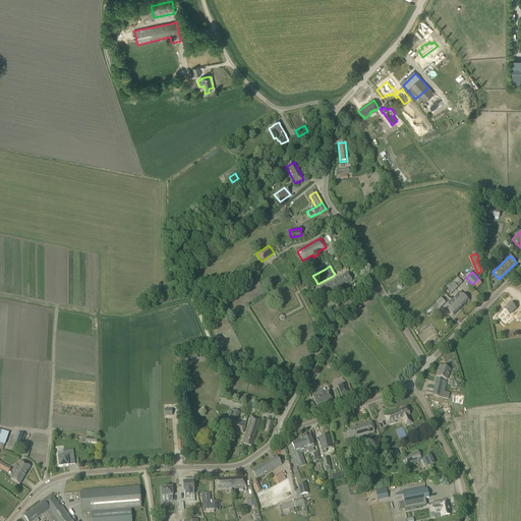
[(325,297),(352,281),(347,273),(321,289),(325,297)]
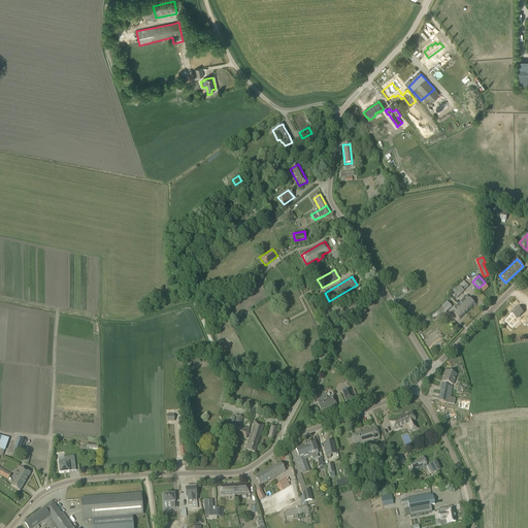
[(468,286),(465,283),(453,295),(456,298),(468,286)]
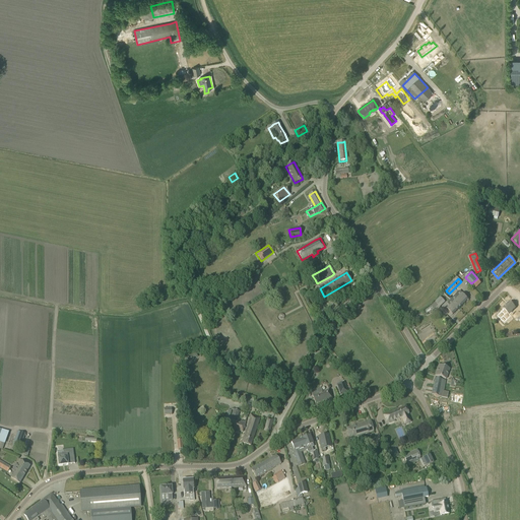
[(209,300),(203,291),(197,296),(203,304),(209,300)]
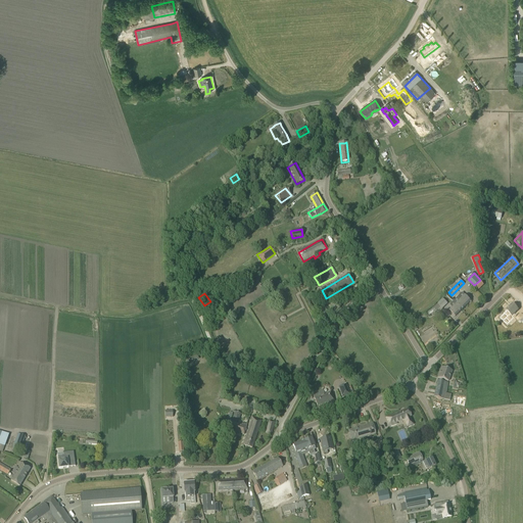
[(462,293),(459,296),(455,300),(453,301),(454,302),(462,311),(471,301),(462,293)]
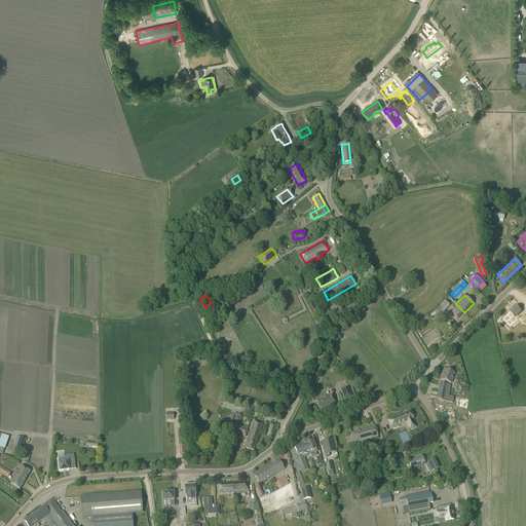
[(525,309),(525,300),(521,305),(518,308),(516,306),(509,312),(515,317),(524,308),(525,309)]
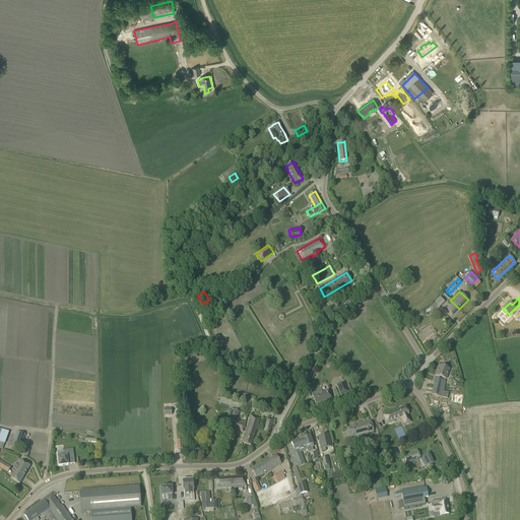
[(445,302),(440,298),(435,303),(439,307),(445,302)]
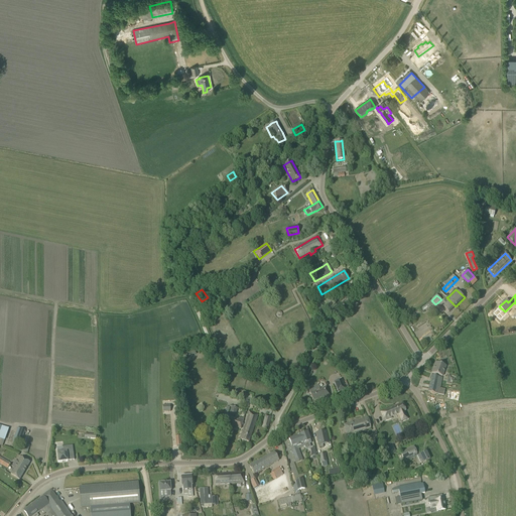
[(310,304),(312,306),(316,303),(319,300),(317,298),(310,304)]
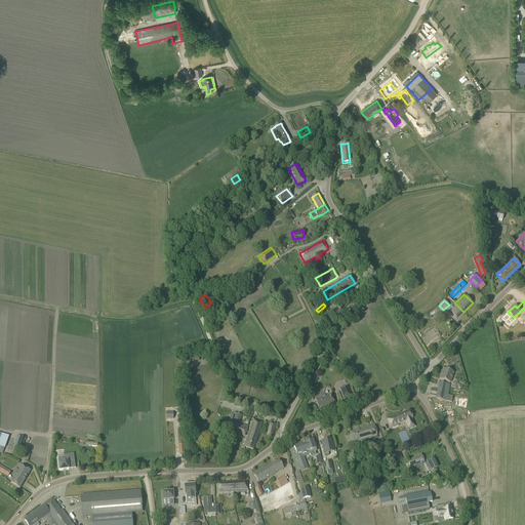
[(463,312),(455,304),(451,307),(454,309),(451,312),(457,318),(463,312)]
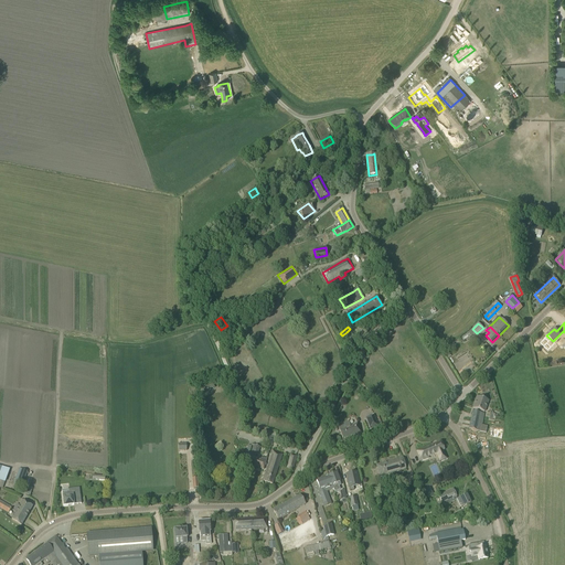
[(356,334),(349,341),(348,340),(347,341),(351,347),(360,339),(356,334)]
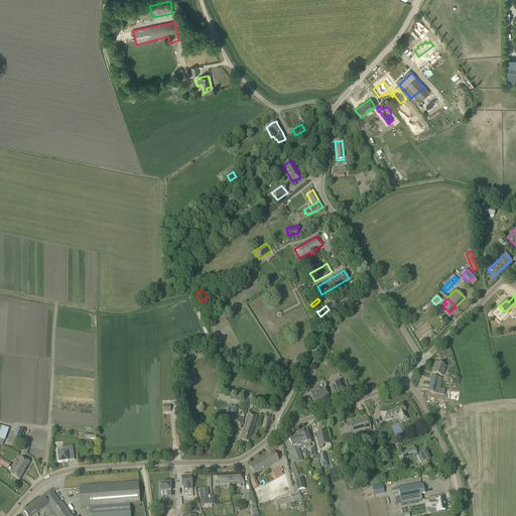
[(445,366),(440,364),(435,362),(432,373),(442,376),(445,366)]
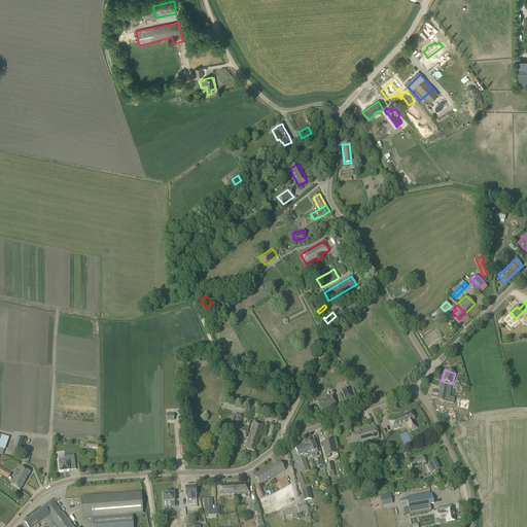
[(441,384),(437,399),(448,402),(453,405),(454,398),(449,397),(452,386),(441,384)]
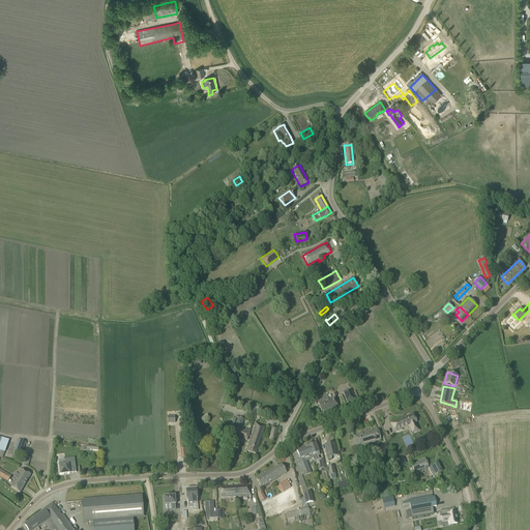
[(354,400),(351,390),(347,391),(347,390),(344,392),(347,402),(354,400)]
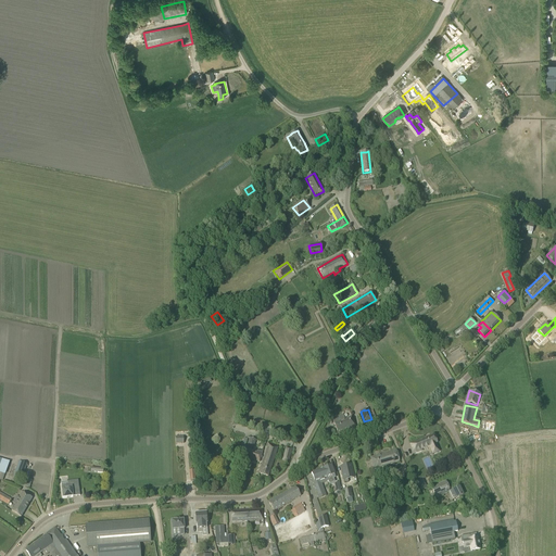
[(355,427),(353,421),(352,417),(344,419),(343,415),(332,419),(338,432),(349,428),(349,429),(355,427)]
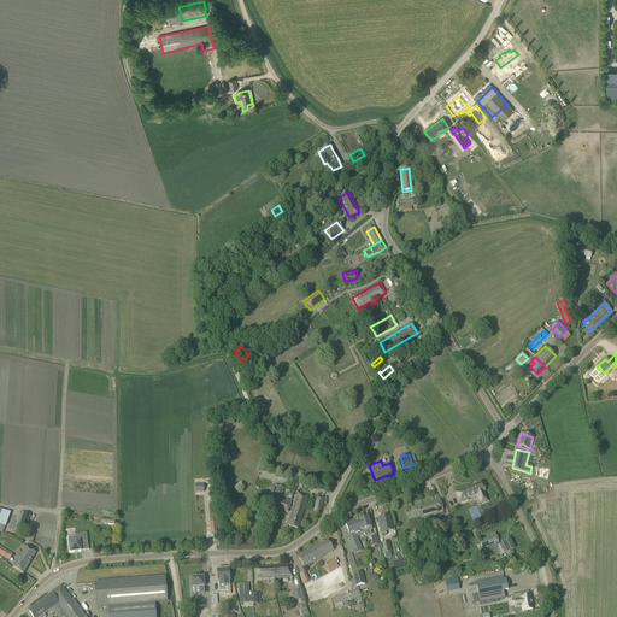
[(535,465),(533,476),(547,479),(548,469),(535,465)]
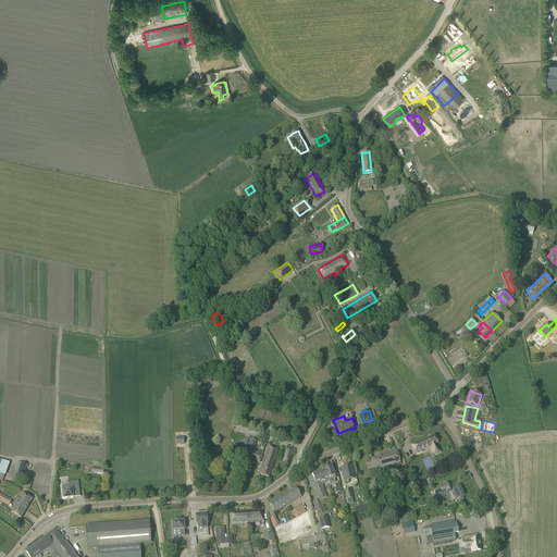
[(410,445),(412,450),(415,455),(422,452),(422,450),(431,447),(434,455),(441,453),(436,444),(438,444),(434,435),(410,445)]
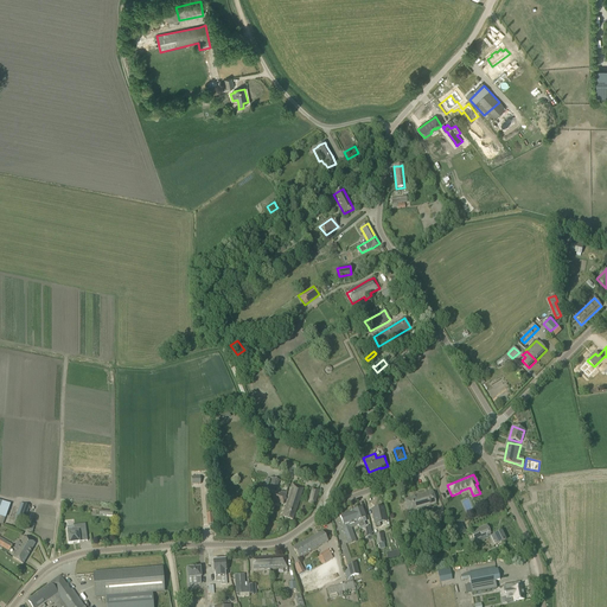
[(276,490),(280,481),(280,480),(273,478),(269,487),(270,487),(270,490),(269,490),(266,499),(275,502),(276,499),(283,502),(287,493),(282,491),(281,494),(274,491),(274,489),(276,490)]
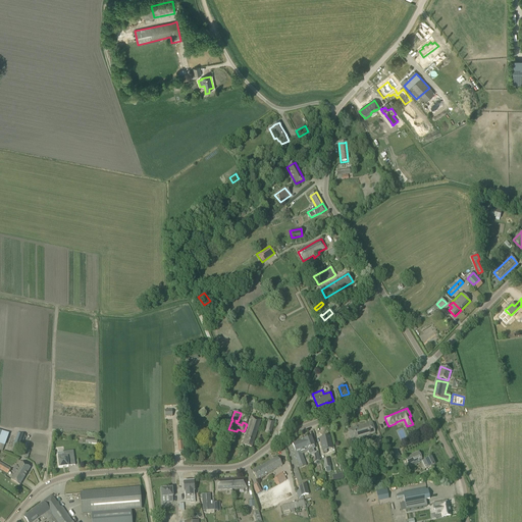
[(252,416),(243,445),(252,448),(261,419),(252,416)]
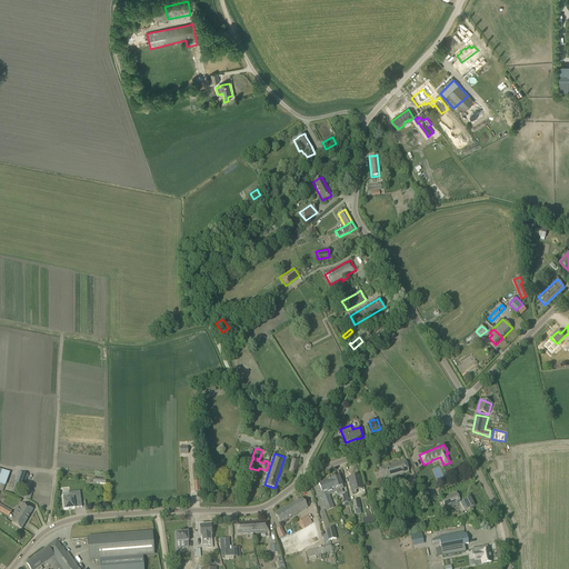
[(298,459),(292,458),(289,471),(295,472),(298,459)]
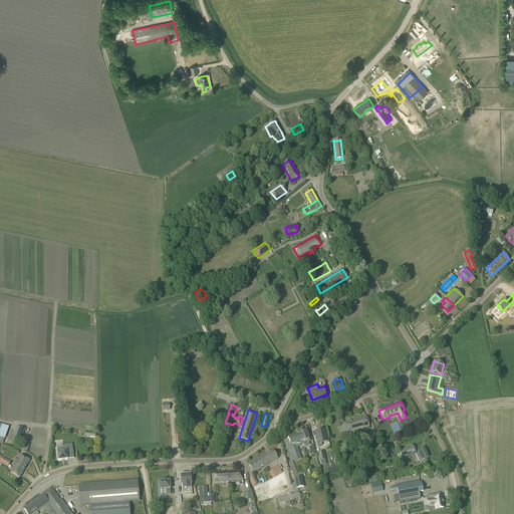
[(368,426),(367,422),(365,417),(343,424),(345,433),(368,426)]
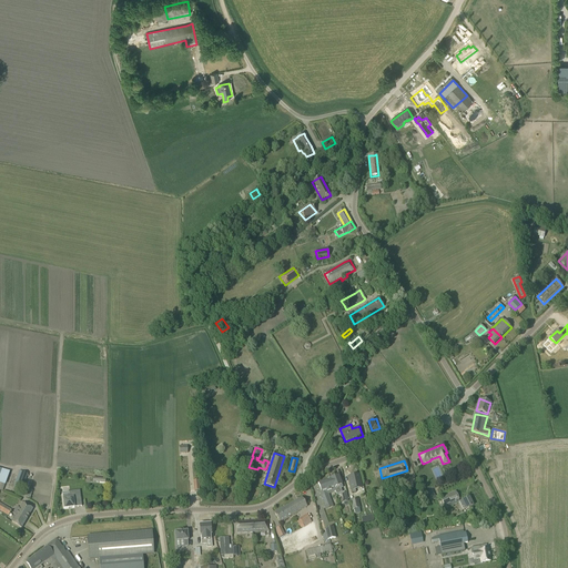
[(4,485),(9,470),(0,468),(0,487),(1,484),(4,485)]
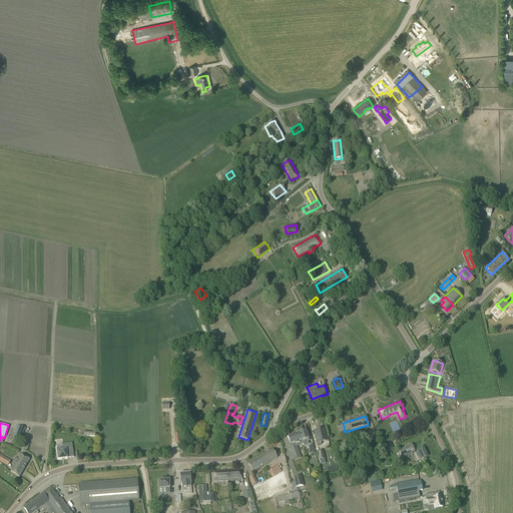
[(25,428),(19,426),(14,440),(20,442),(25,428)]
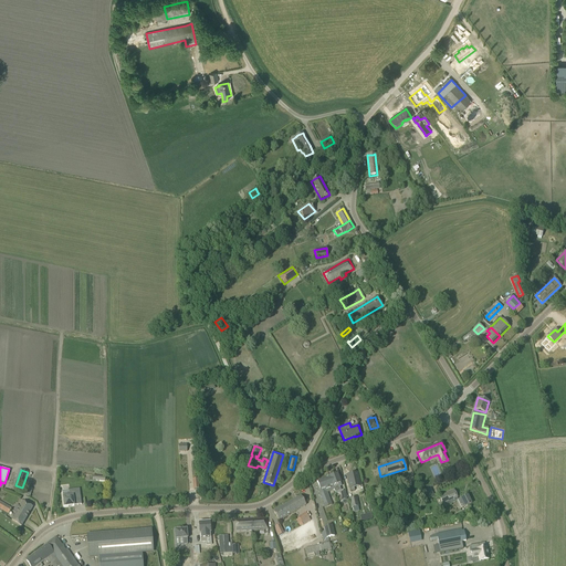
[(357,473),(347,475),(349,489),(350,492),(355,491),(354,488),(360,486),(357,473)]
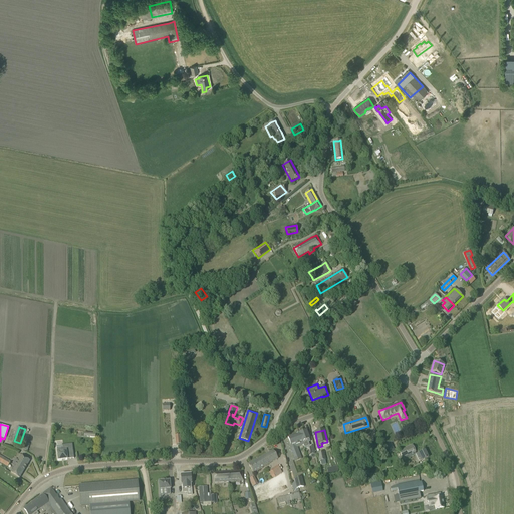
[(310,442),(307,435),(306,431),(298,434),(302,444),(307,443),(310,442)]
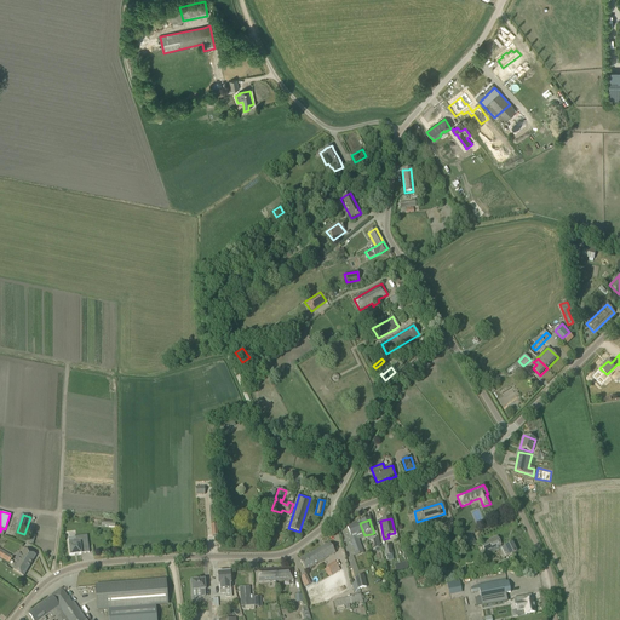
[(454,528),(453,522),(441,526),(443,532),(454,528)]
